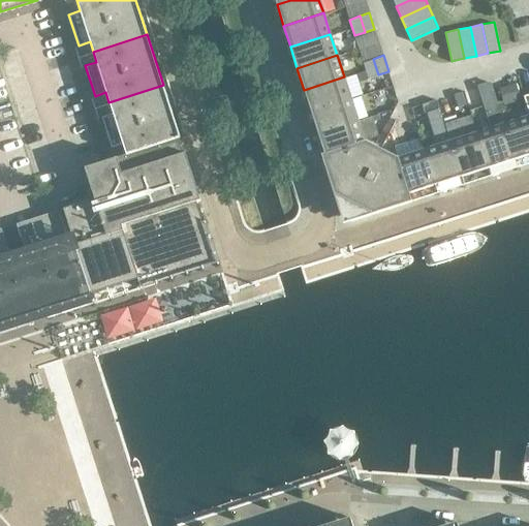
[(373,59),(363,62),(368,78),(378,74),(373,59)]
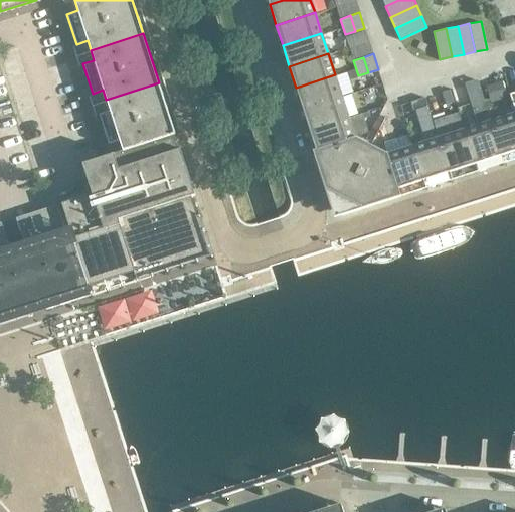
[(341,96),(335,74),(296,88),(302,108),(341,96)]
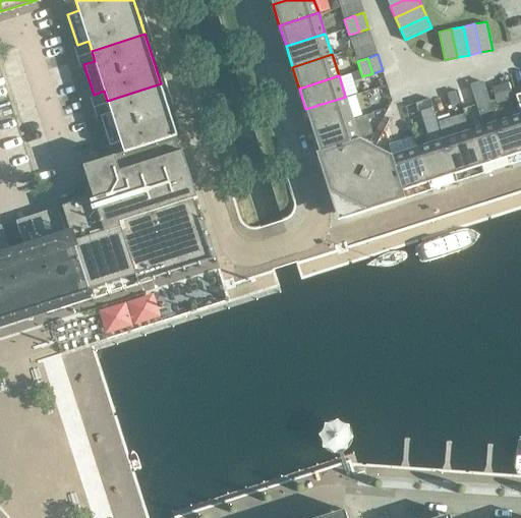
[(487,99),(481,80),(471,83),(477,102),(487,99)]
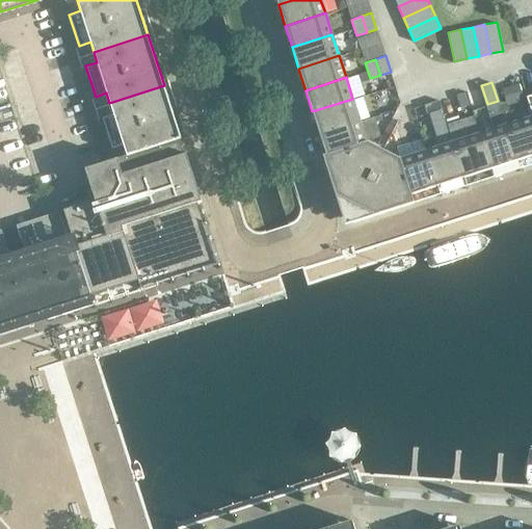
[(517,82),(501,87),(506,104),(523,99),(517,82)]
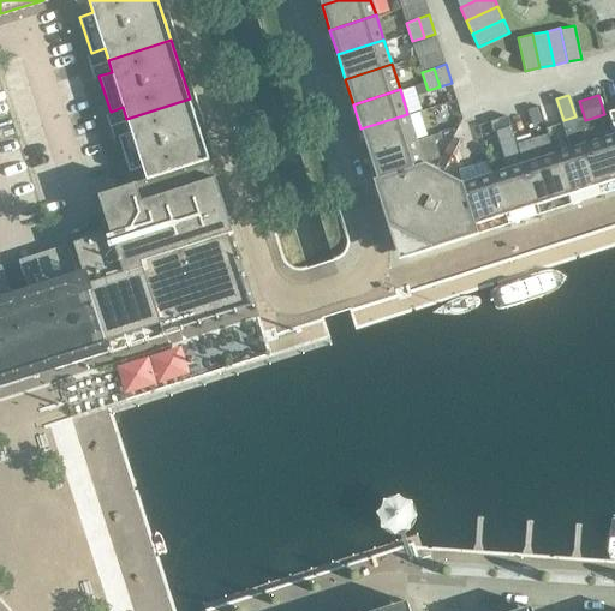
[(209,159),(197,124),(190,99),(126,119),(131,131),(118,135),(129,171),(142,166),(145,179),(207,159),(209,159)]
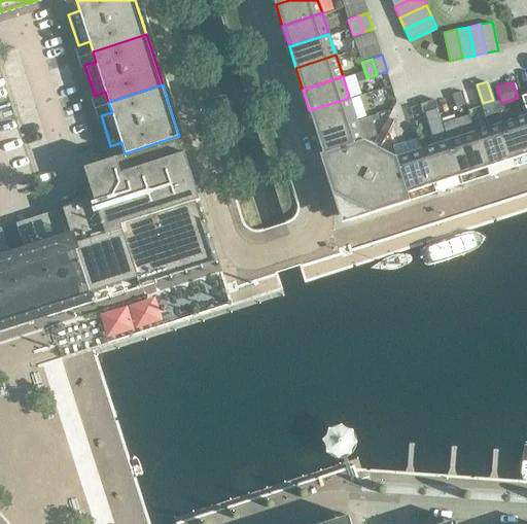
[(356,118),(349,98),(309,110),(316,132),(356,118)]
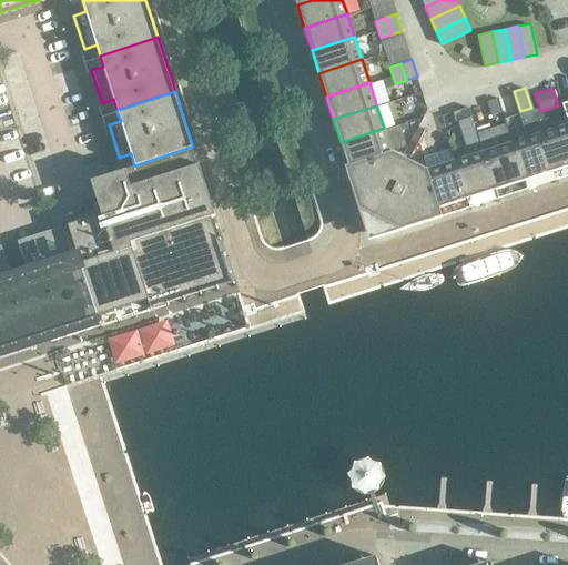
[(524,179),(511,142),(511,141),(505,122),(477,131),(483,150),(483,151),(495,188),(524,179)]
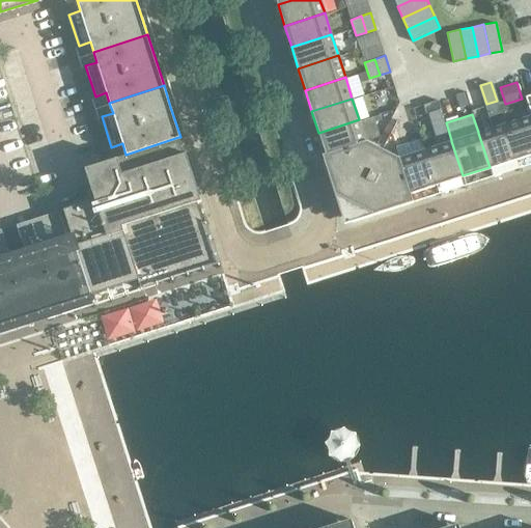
[(516,159),(530,154),(530,114),(505,123),(516,159)]
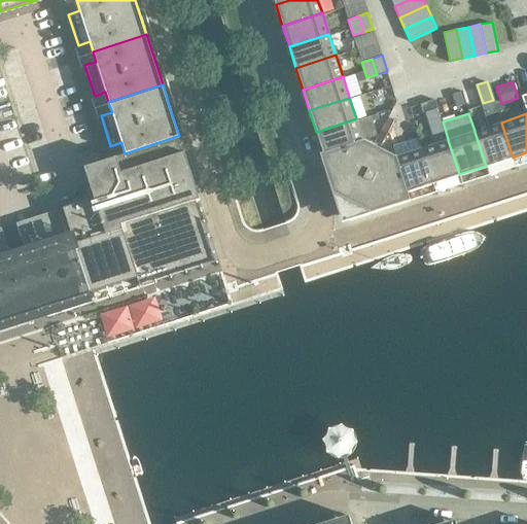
[(356,118),(316,132),(322,152),(323,152),(362,140),(362,139),(356,118)]
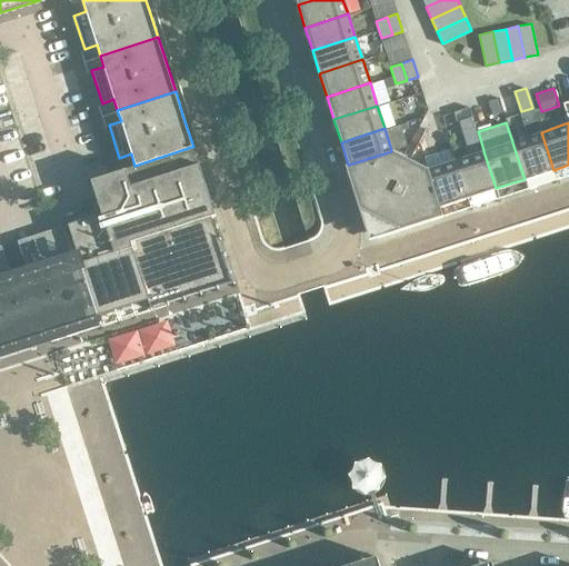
[(541,132),(512,141),(512,142),(525,179),(553,170),(541,132)]
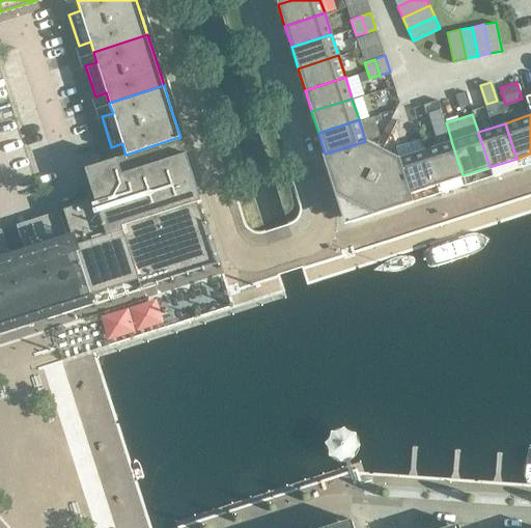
[(172,275),(185,271),(187,270),(200,266),(202,265),(216,260),(217,260),(218,260),(217,259),(216,254),(215,253),(215,251),(211,238),(210,235),(208,235),(207,237),(203,222),(196,201),(200,200),(200,198),(186,155),(185,153),(180,137),(178,137),(126,155),(115,158),(84,168),(94,198),(63,209),(64,214),(71,232),(90,294),(93,293),(93,292),(105,287),(106,288),(107,288),(108,288),(108,287),(108,286),(120,283),(121,283),(122,284),(122,283),(123,283),(123,282),(136,278),(136,279),(139,278),(141,284),(154,280),(157,280),(169,276),(172,275)]
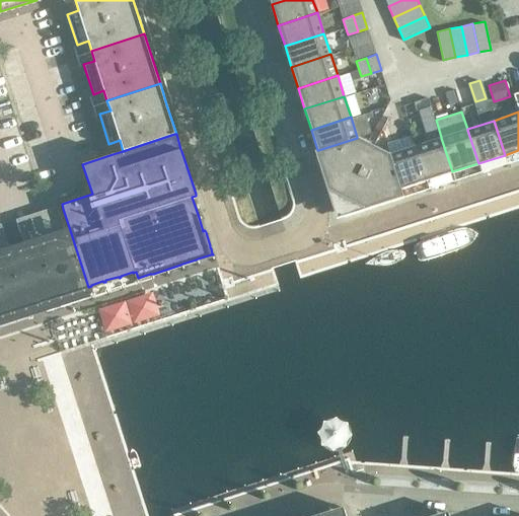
[(318,150),(317,150),(314,151),(327,191),(327,190),(350,201),(364,209),(403,197),(401,189),(400,189),(389,154),(389,152),(388,153),(367,142),(359,138),(359,137),(357,137),(357,138),(318,150)]
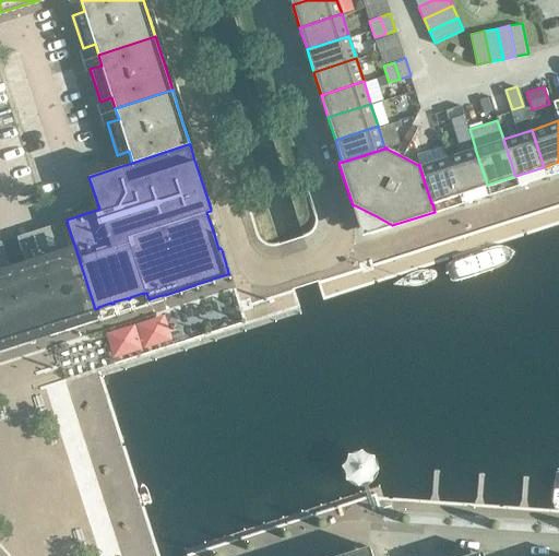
[(475,149),(448,157),(460,194),(487,185),(475,149)]
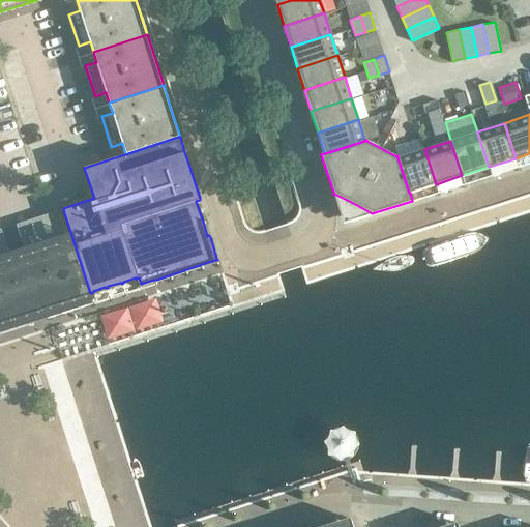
[(436,184),(424,149),(398,157),(409,193),(410,193),(436,184)]
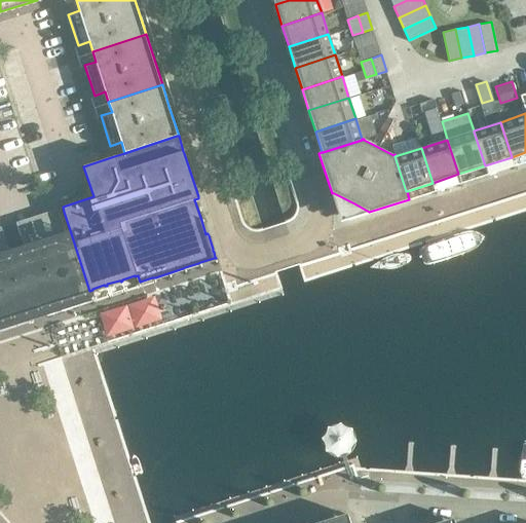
[(0,226),(0,320),(38,308),(62,300),(89,292),(89,291),(70,230),(64,212),(60,213),(59,208),(51,210),(40,214),(28,218),(16,221),(24,246),(17,248),(9,250),(9,247),(8,248),(8,247),(1,226),(0,226)]
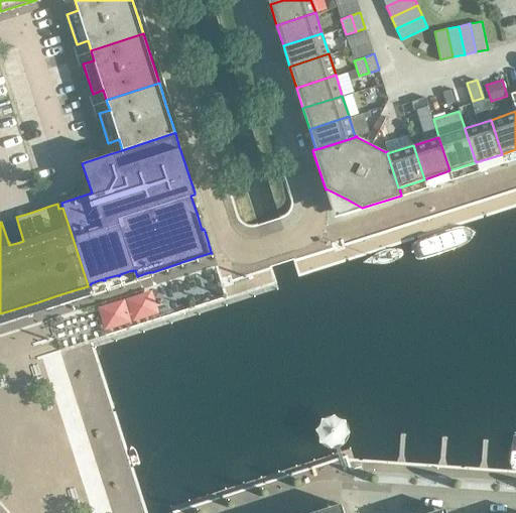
[(314,434),(318,441),(326,446),(334,447),(342,443),(346,436),(347,428),(343,421),(337,416),(328,415),(320,419),(315,426),(314,434)]
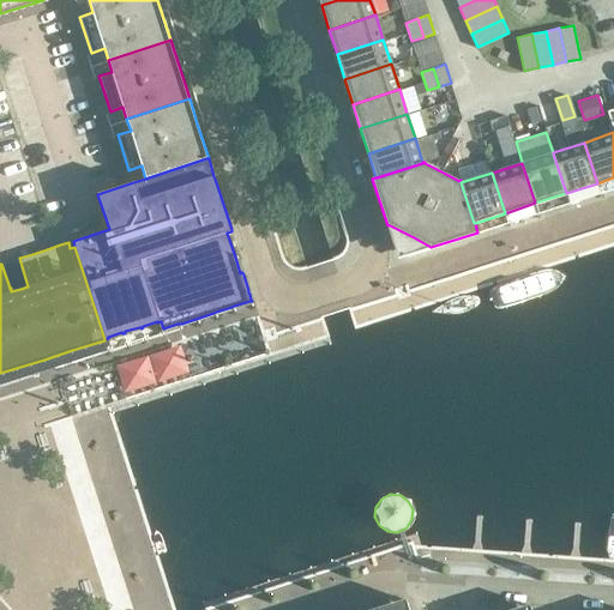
[(408,609),(405,598),(378,608),(378,609),(408,609)]
